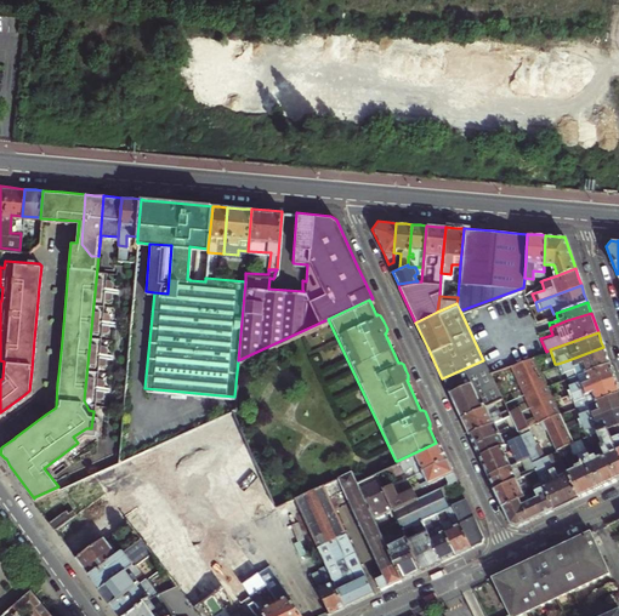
[(564,370),(566,376),(608,361),(606,355),(603,347),(568,360),(557,364),(558,368),(561,366),(562,371),(564,370)]
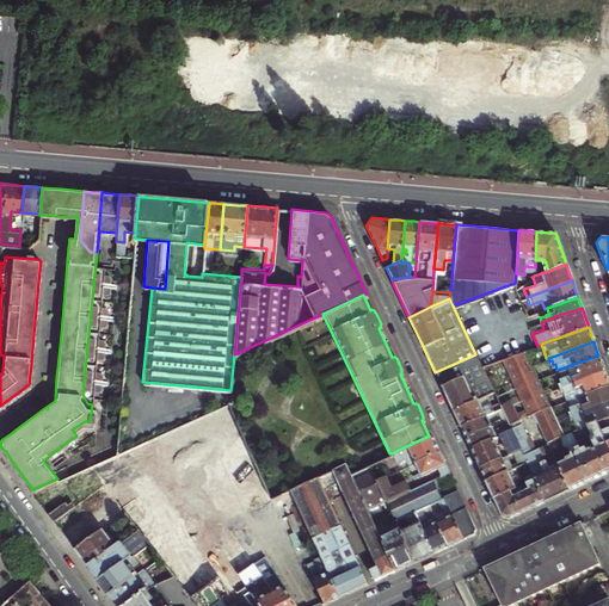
[(526,461),(530,470),(543,499),(551,496),(568,488),(557,463),(551,451),(542,455),(537,445),(535,446),(529,432),(527,433),(520,418),(529,413),(533,420),(536,421),(545,440),(563,433),(555,419),(549,404),(543,391),(536,377),(530,364),(524,350),(480,365),(492,390),(500,407),(505,418),(510,428),(520,447),(526,461)]
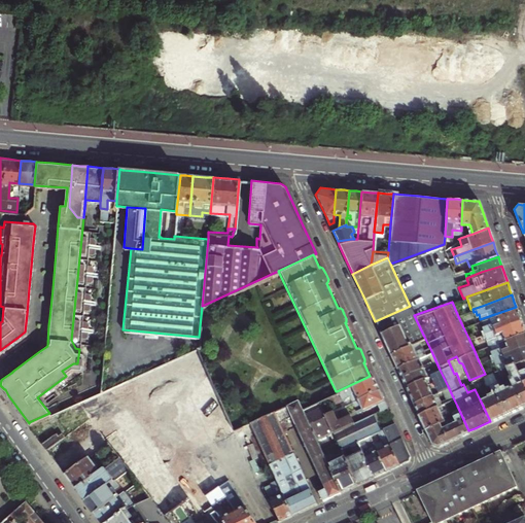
[(386,347),(389,353),(420,339),(424,337),(414,315),(410,306),(375,321),(386,347)]
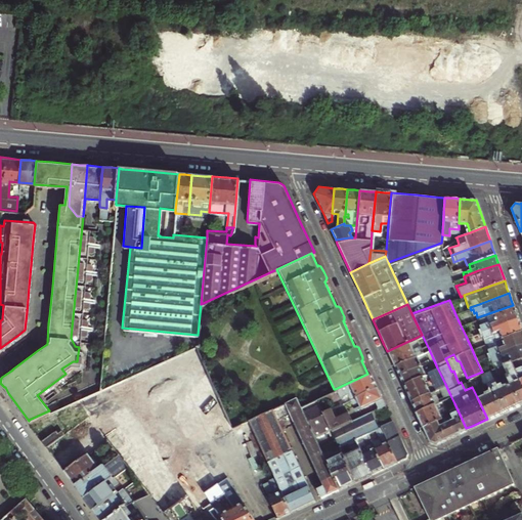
[(513,305),(477,317),(479,323),(478,323),(478,325),(475,327),(476,332),(479,331),(485,329),(517,316),(515,311),(513,305)]
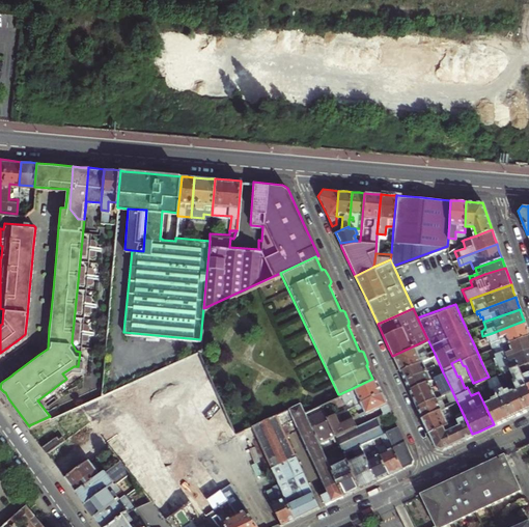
[(524,321),(492,333),(485,335),(486,338),(489,337),(490,340),(495,339),(497,344),(500,343),(528,333),(527,329),(524,321)]
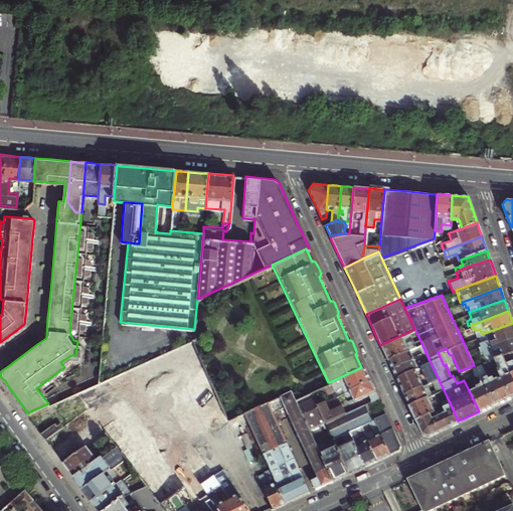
[(512,325),(512,323),(485,333),(487,339),(478,342),(479,345),(477,346),(478,349),(512,336),(512,325)]
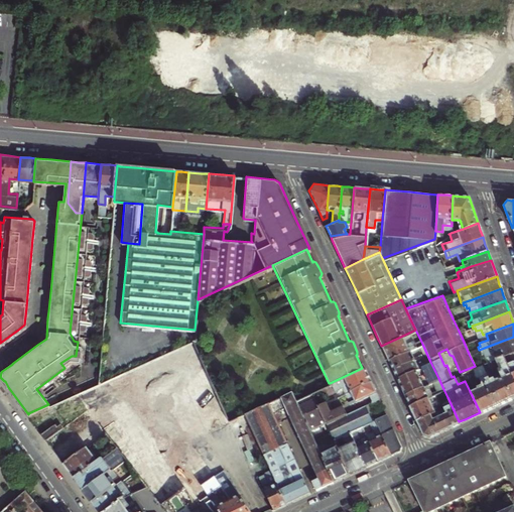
[(411,332),(381,346),(385,355),(387,359),(411,349),(417,346),(411,332)]
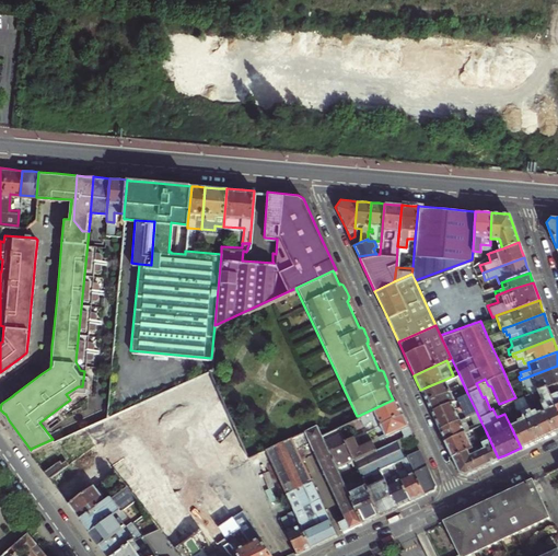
[(557,366),(520,380),(522,383),(524,383),(527,392),(537,389),(546,385),(549,384),(557,380),(557,366)]
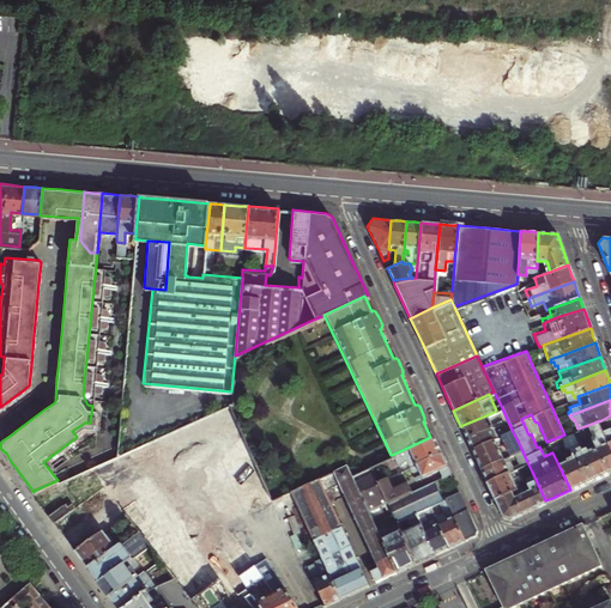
[(189,535),(195,532),(206,527),(216,540),(224,553),(235,569),(239,573),(254,563),(223,518),(271,498),(233,412),(228,403),(212,411),(119,453),(90,466),(103,482),(125,511),(137,528),(149,542),(159,557),(174,575),(191,597),(199,591),(211,583),(218,577),(209,563),(200,551),(189,535)]
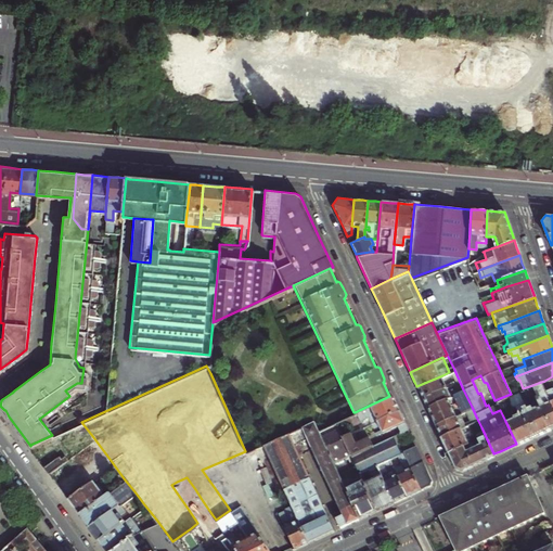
[(442,375),(416,386),(420,394),(422,397),(447,385),(454,382),(452,379),(446,382),(442,375)]
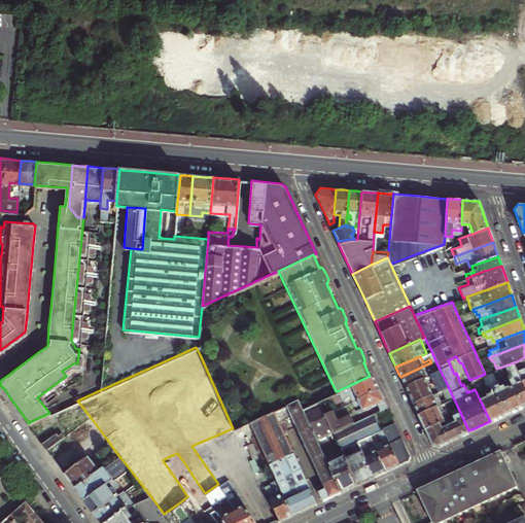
[(524,404),(524,386),(518,371),(515,365),(514,362),(505,365),(510,375),(509,376),(512,383),(506,385),(505,382),(501,384),(500,382),(492,386),(491,390),(488,391),(489,393),(483,396),(484,397),(480,399),(490,421),(497,417),(524,404)]
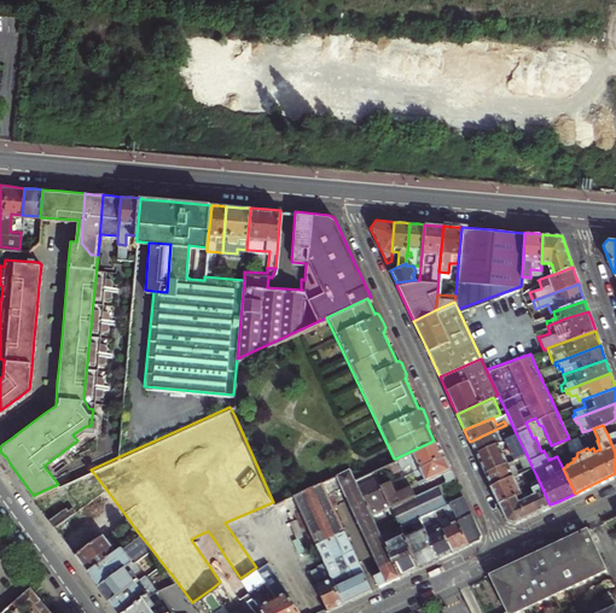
[(498,428),(470,442),(472,448),(475,453),(497,442),(500,441),(503,439),(498,428)]
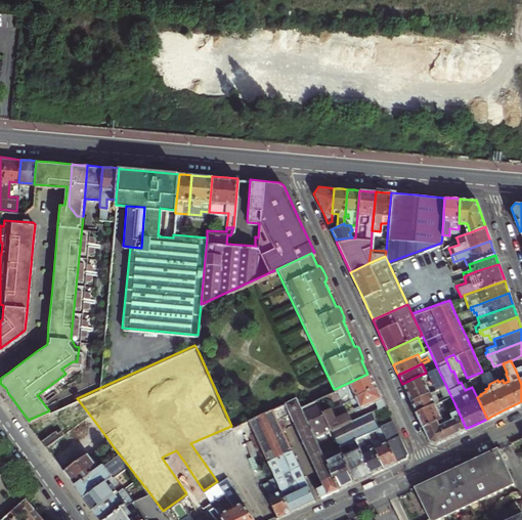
[(445,384),(437,367),(426,373),(424,374),(432,390),(435,389),(437,388),(445,384)]
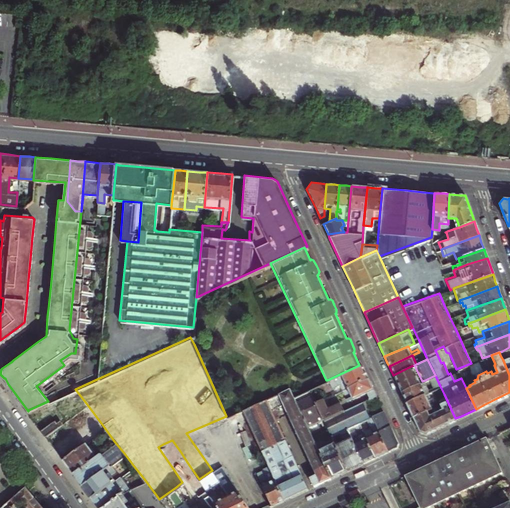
[(342,388),(367,376),(364,371),(361,364),(359,365),(327,380),(329,383),(330,383),(331,386),(339,382),(342,388)]
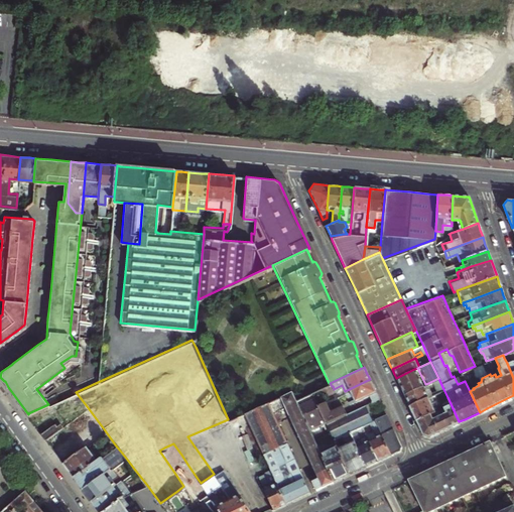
[(414,369),(396,378),(400,387),(404,394),(422,386),(414,369)]
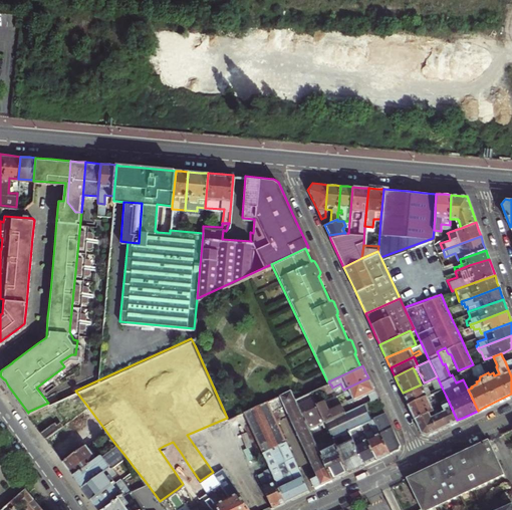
[(405,399),(408,404),(429,394),(433,393),(442,388),(437,376),(429,380),(432,388),(428,390),(426,386),(428,385),(427,381),(424,383),(421,385),(403,393),(405,399)]
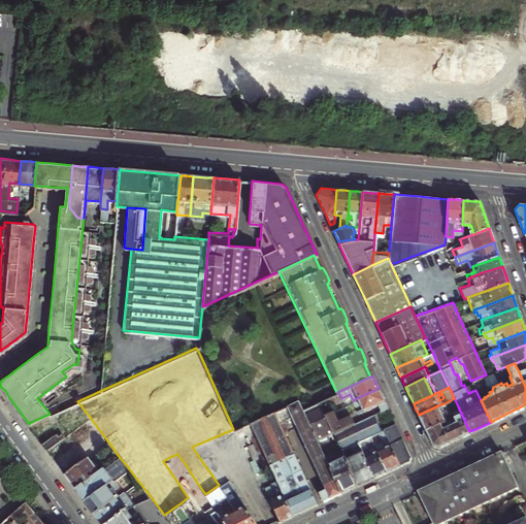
[(362,408),(365,416),(387,405),(384,398),(379,388),(353,400),(325,413),(333,431),(354,421),(347,406),(353,403),(357,412),(359,411),(362,408)]
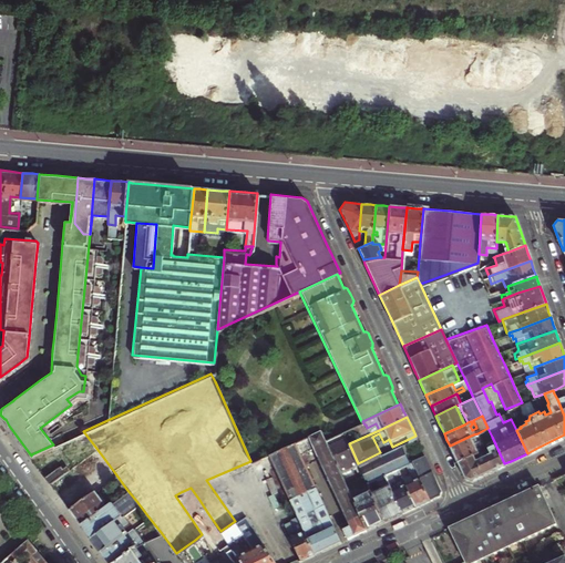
[(359,432),(367,428),(366,425),(365,425),(362,421),(361,421),(356,425),(359,432)]
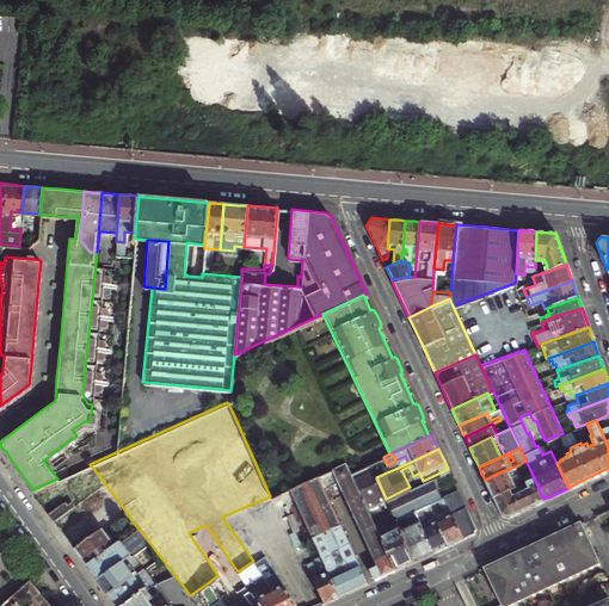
[(522,472),(530,470),(526,461),(515,467),(521,478),(522,472)]
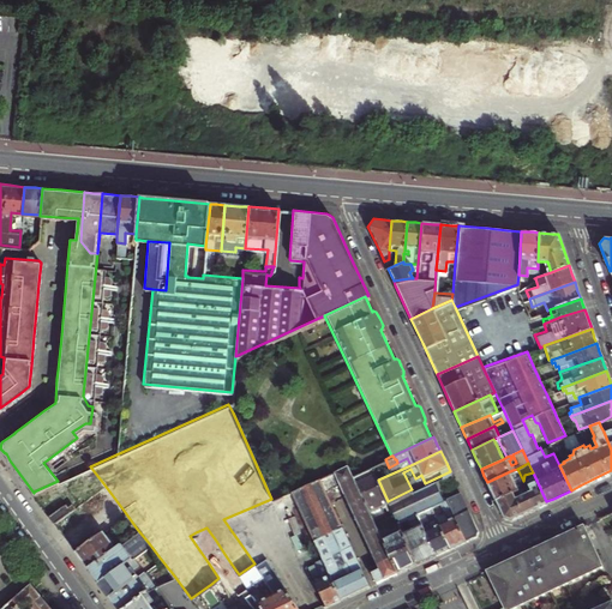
[(339,481),(352,475),(347,464),(334,470),(339,481)]
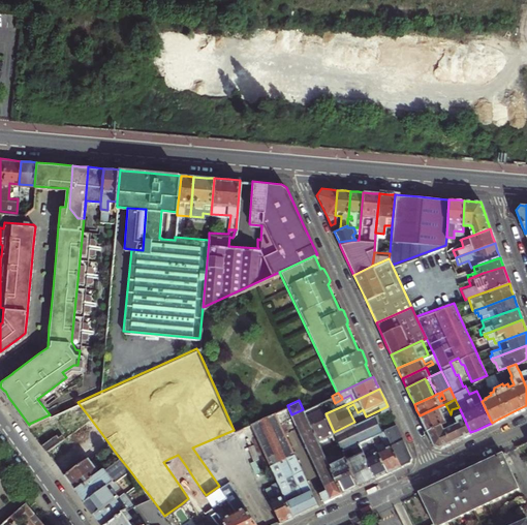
[(324,455),(328,463),(333,472),(337,482),(341,492),(351,487),(358,484),(345,457),(341,449),(334,432),(326,413),(319,402),(303,409),(307,419),(311,428),(315,436),(319,445),(324,455)]
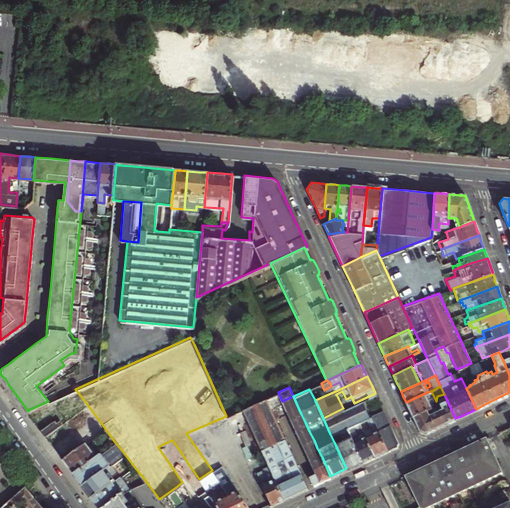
[(265,398),(270,407),(282,401),(278,392),(265,398)]
